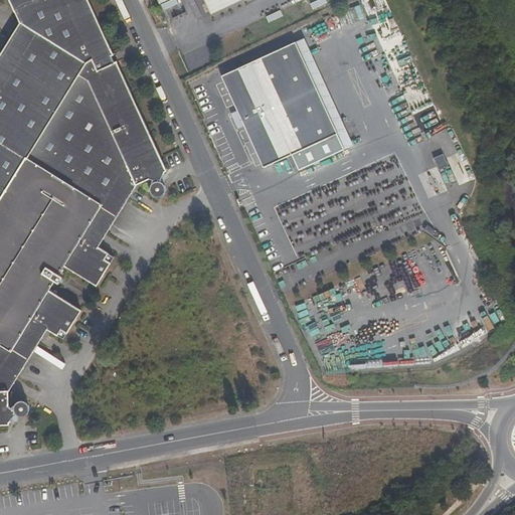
[(167,172),(169,171),(90,0),(9,0),(20,22),(0,55),(0,426),(12,426),(12,424),(18,416),(20,418),(23,418),(26,418),(28,417),(30,414),(32,411),(31,407),(29,404),(27,402),(23,402),(19,403),(11,407),(10,393),(49,331),(65,341),(77,322),(69,317),(75,307),(51,292),(56,283),(60,285),(64,279),(60,276),(66,267),(91,283),(98,272),(106,277),(117,258),(101,247),(139,185),(152,179),(153,193),(156,196),(158,197),(162,197),(165,195),(167,192),(168,188),(167,186),(166,183),(164,182),(167,172)]
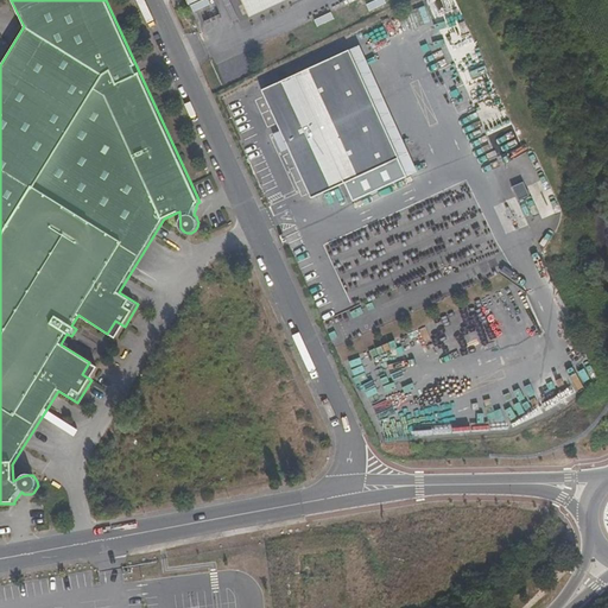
[(240,0),(249,18),(286,0),(240,0)]
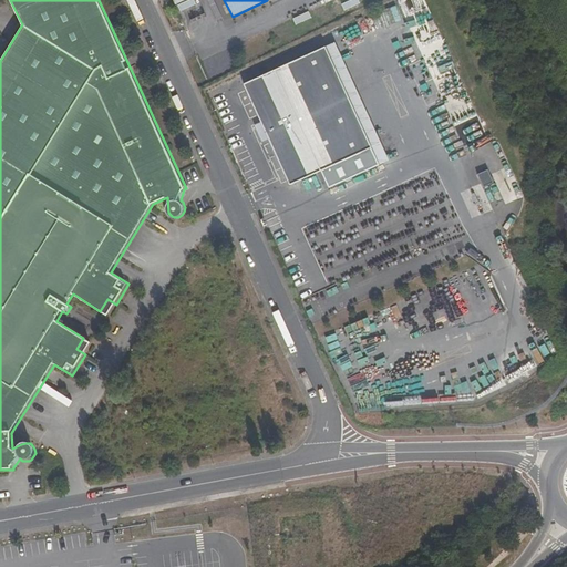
[(326,47),(245,84),(261,122),(269,138),(290,184),(372,147),(326,47)]
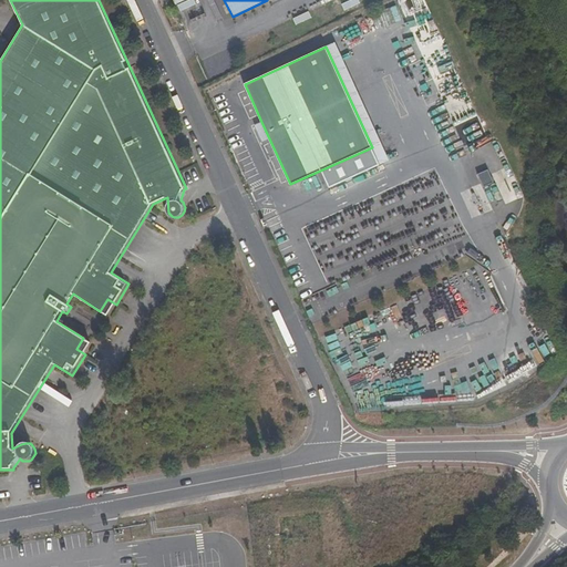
[(255,125),(261,141),(269,138),(261,122),(255,125)]
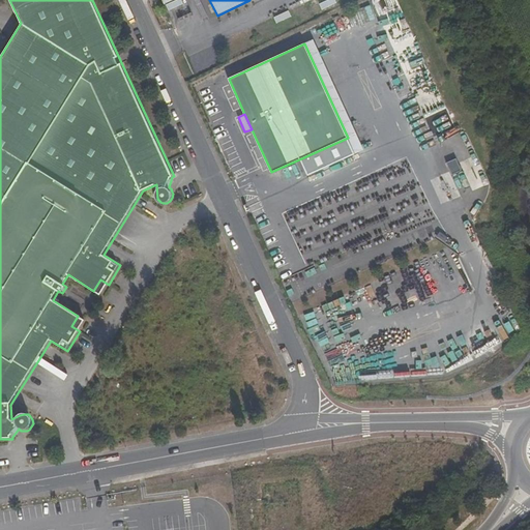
[(93,291),(101,296),(109,285),(100,280),(93,291)]
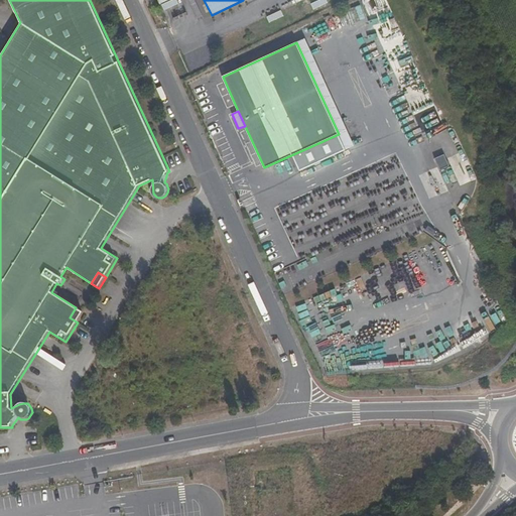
[(78,323),(85,312),(76,307),(70,317),(78,323)]
